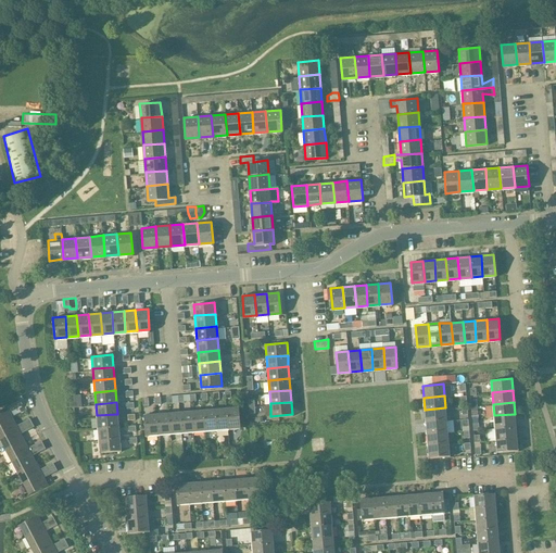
[(240,427),(239,405),(226,406),(228,428),(240,427)]
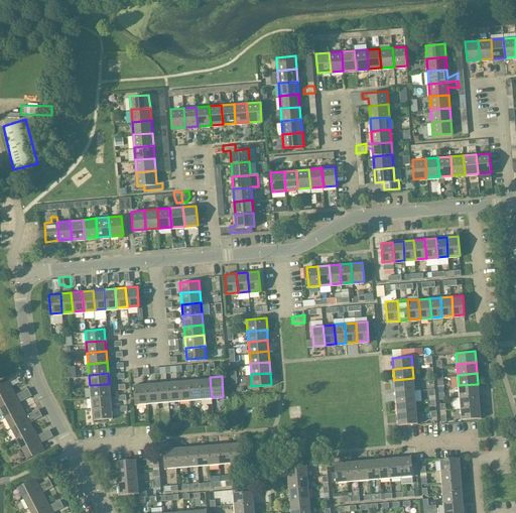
[(6,377),(0,379),(0,392),(11,387),(6,377)]
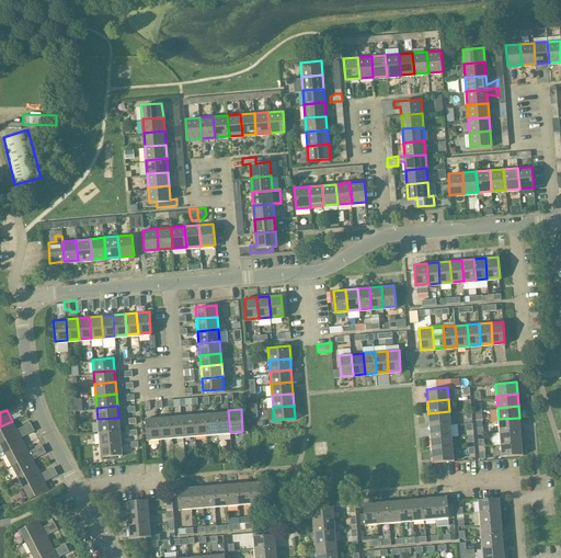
[(228,410),(216,411),(218,433),(230,432),(228,410)]
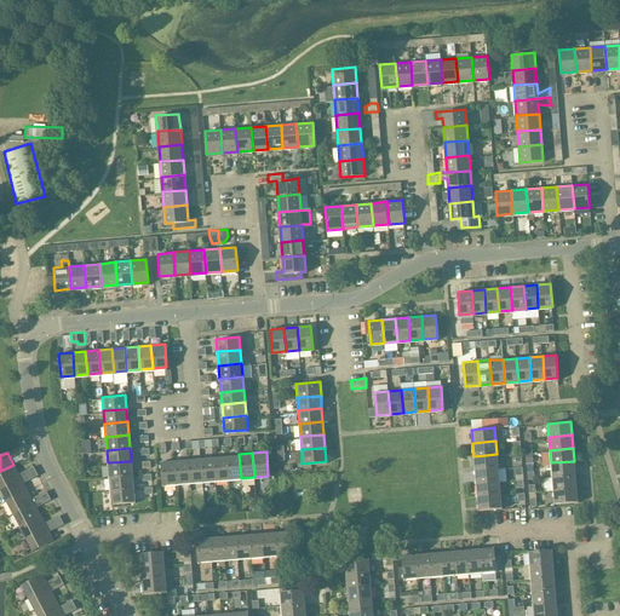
[(227,455),(228,479),(241,478),(239,454),(227,455)]
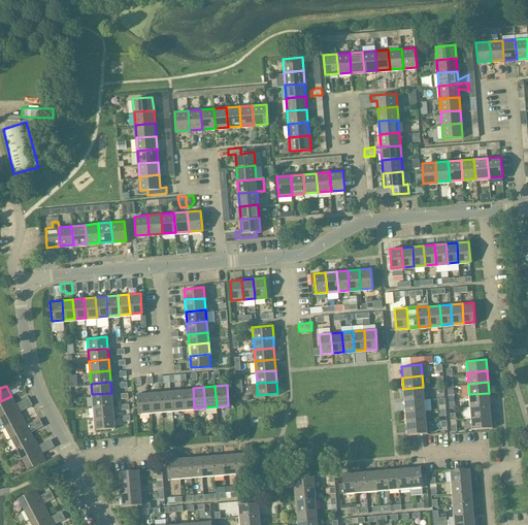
[(424,398),(423,387),(403,389),(404,400),(424,398)]
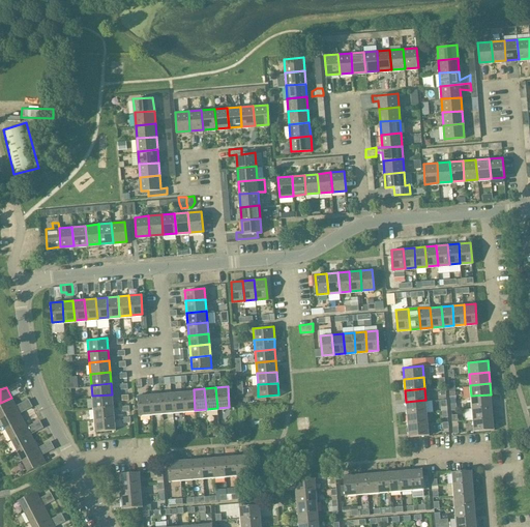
[(194,389),(182,390),(184,410),(195,410),(194,389)]
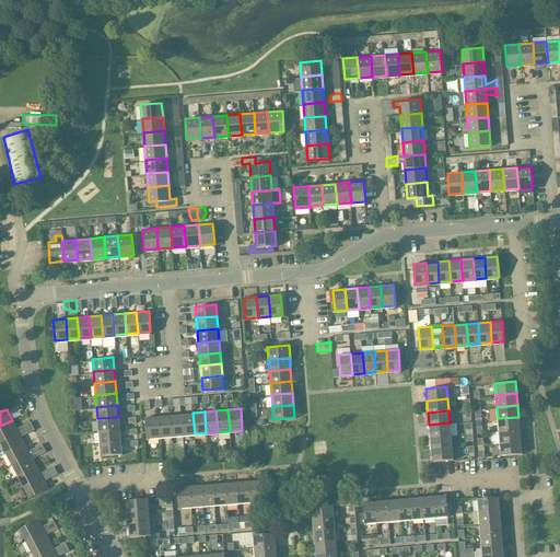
[(193,413),(181,414),(183,434),(195,433),(193,413)]
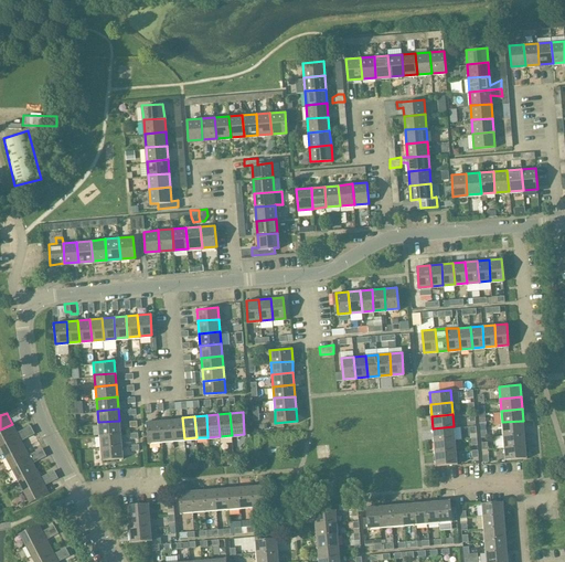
[(182,417),(170,419),(172,439),(184,438),(182,417)]
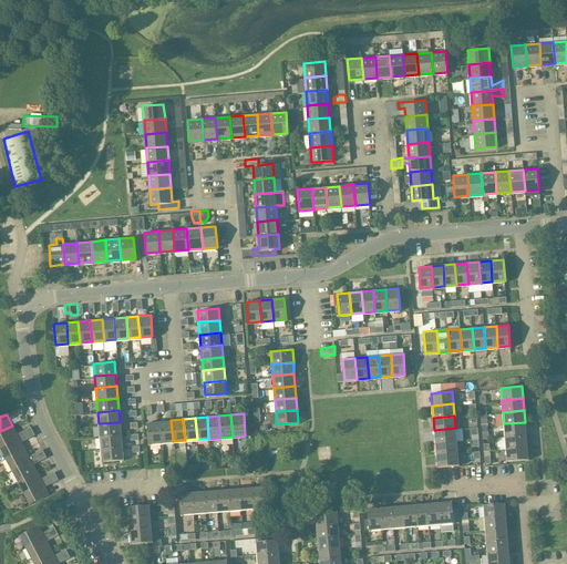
[(158,421),(161,442),(173,441),(171,420),(158,421)]
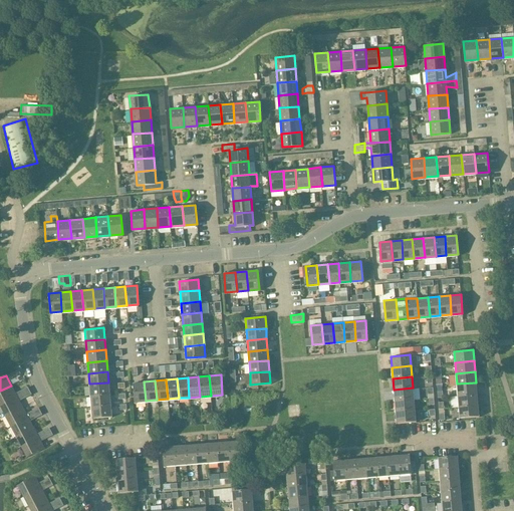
[(133,382),(135,402),(146,401),(144,381),(133,382)]
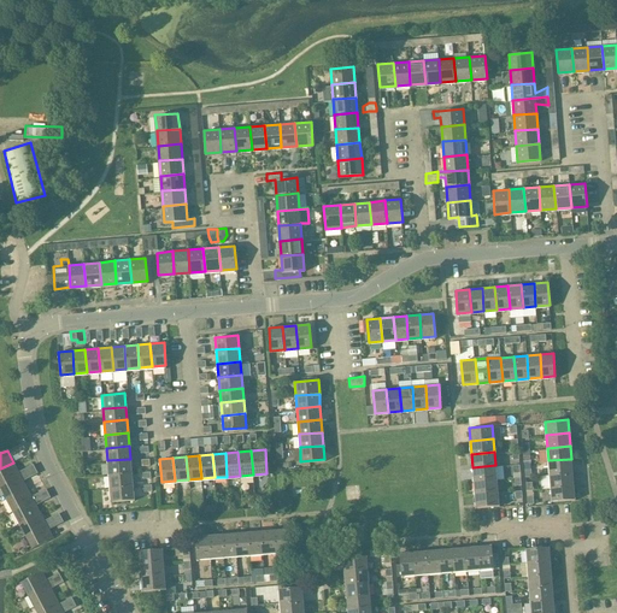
[(107,460),(109,473),(131,471),(130,459),(107,460)]
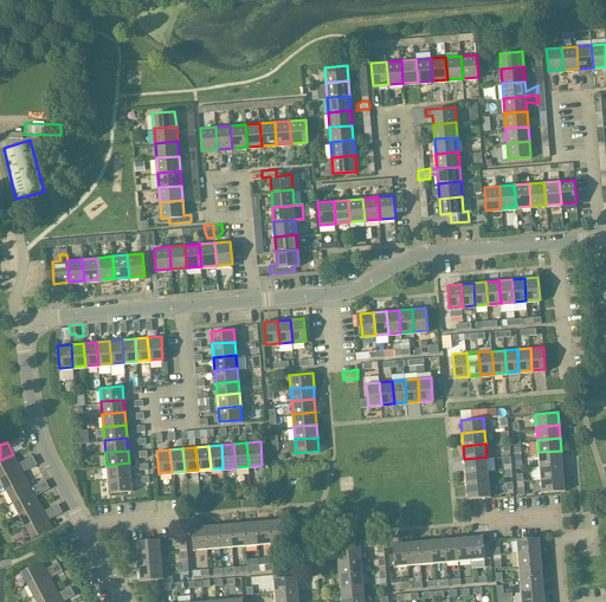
[(562,464),(561,451),(539,452),(540,465),(562,464)]
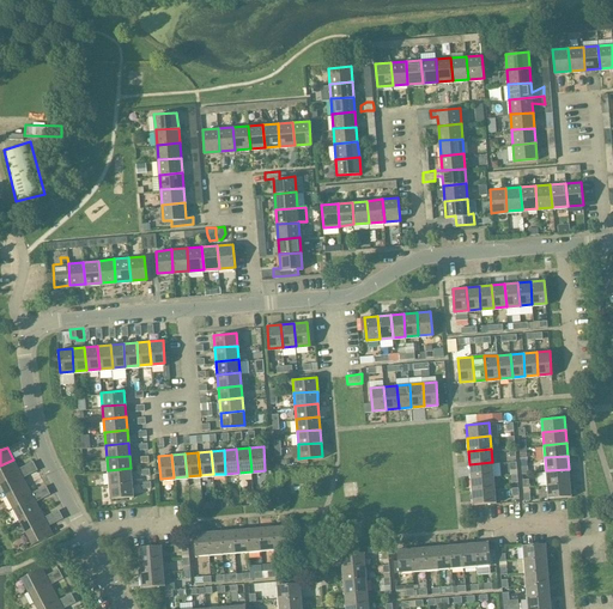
[(13,460),(0,466),(0,481),(20,472),(13,460)]
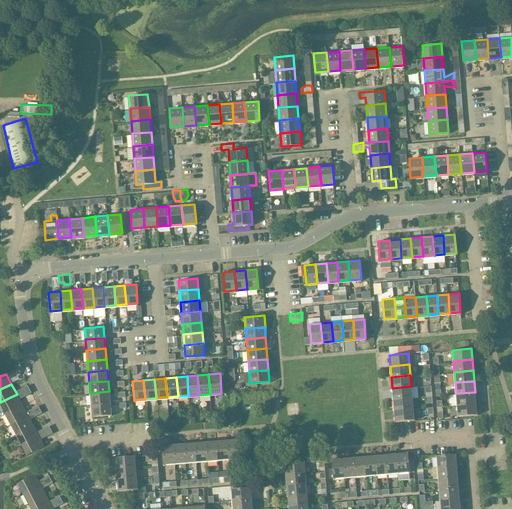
[(411,386),(392,388),(393,398),(412,397),(411,386)]
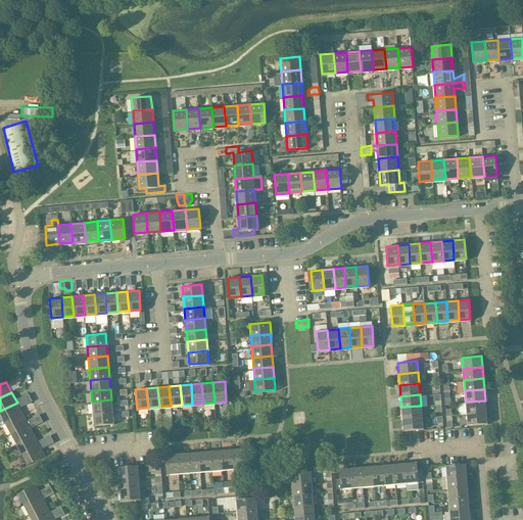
[(92,402),(93,413),(112,411),(111,399),(92,402)]
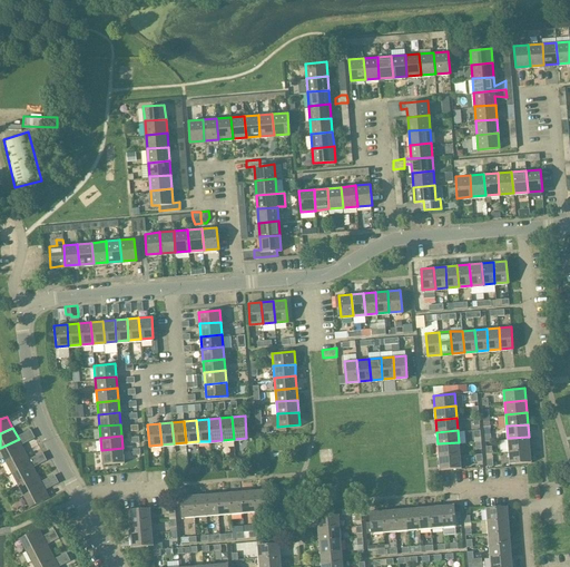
[(529,437),(508,438),(509,450),(530,448),(529,437)]
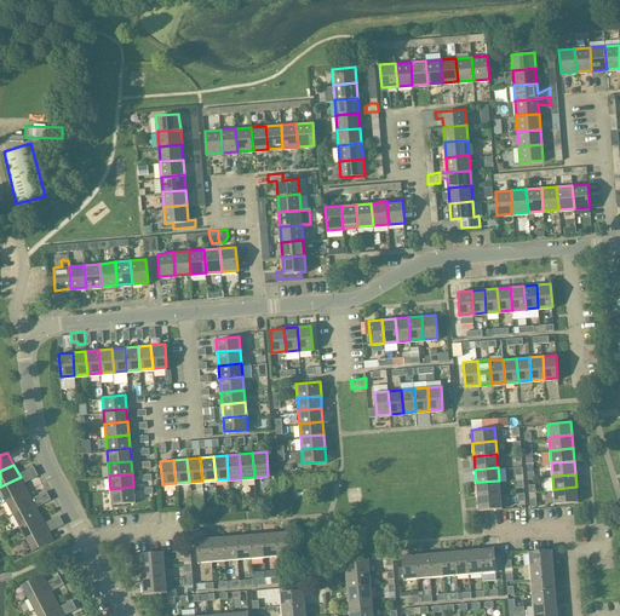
[(21,477),(0,487),(0,488),(6,500),(27,489),(21,477)]
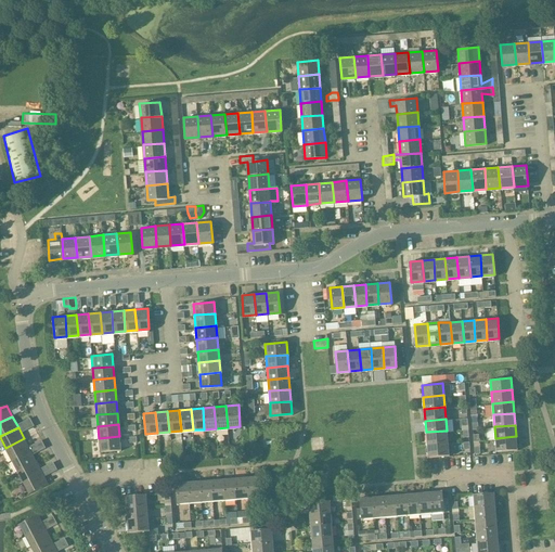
[(427,444),(448,443),(447,431),(426,432),(427,444)]
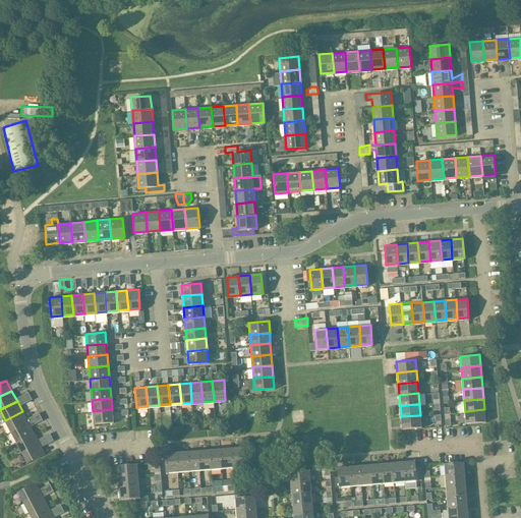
[(94,422),(113,420),(112,409),(93,411),(94,422)]
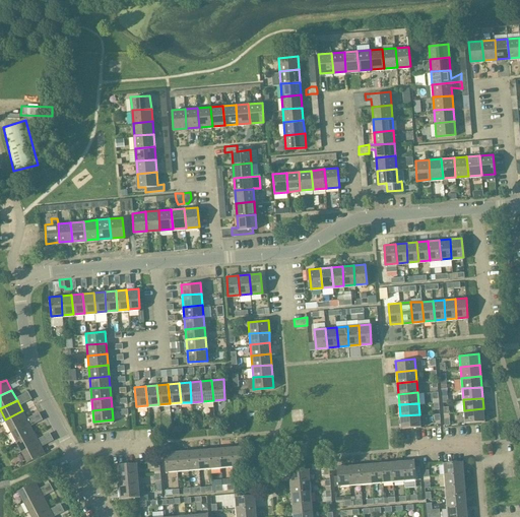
[(484,421),(483,408),(464,410),(465,422),(484,421)]
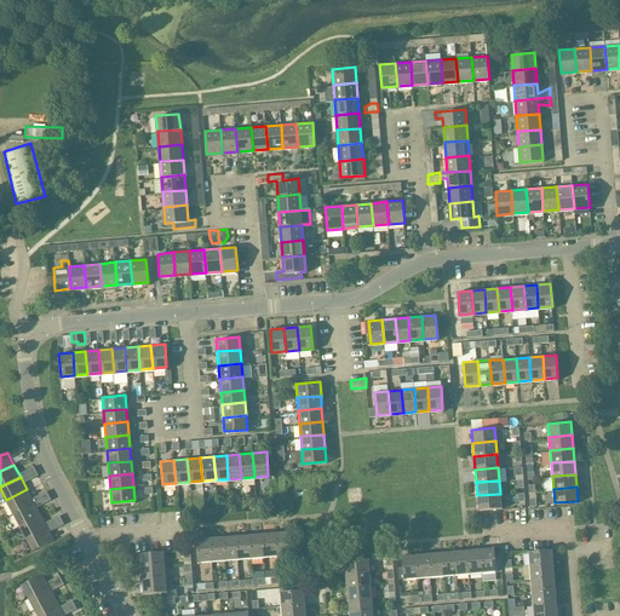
[(27,489),(6,500),(12,512),(33,501),(27,489)]
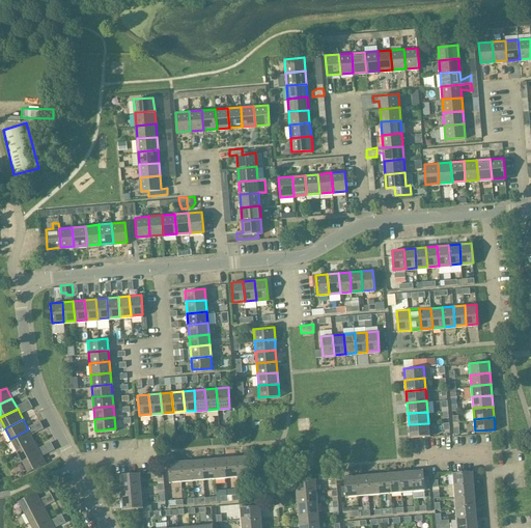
[(410,436),(429,435),(428,423),(409,424),(410,436)]
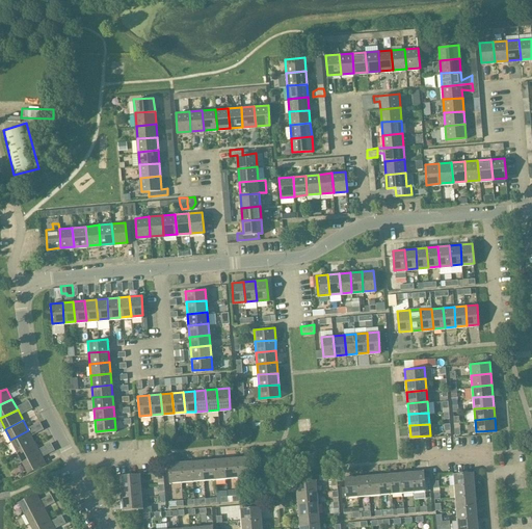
[(34,442),(28,430),(10,440),(17,450),(34,442)]
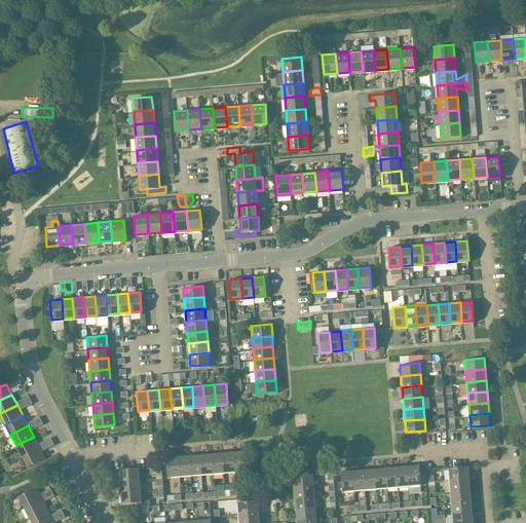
[(39,447),(34,437),(16,445),(22,456),(39,447)]
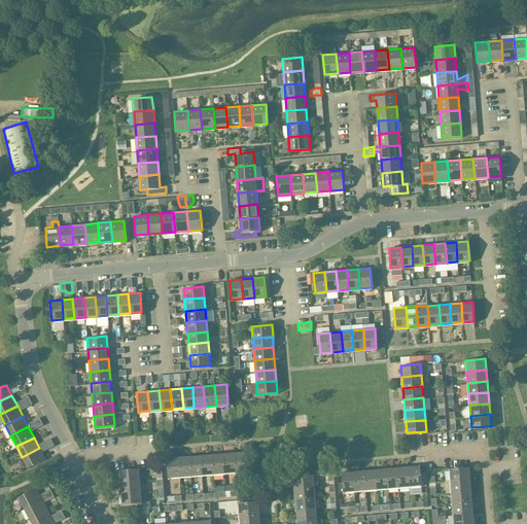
[(28,467),(44,458),(39,448),(22,457),(28,467)]
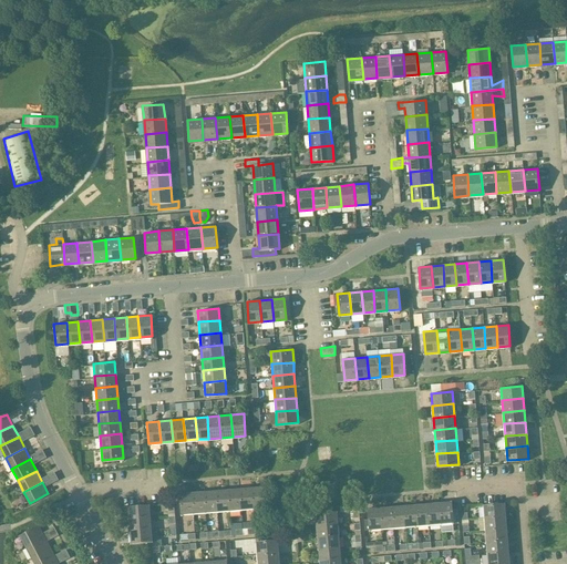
[(264,486),(251,488),(253,508),(266,508),(264,486)]
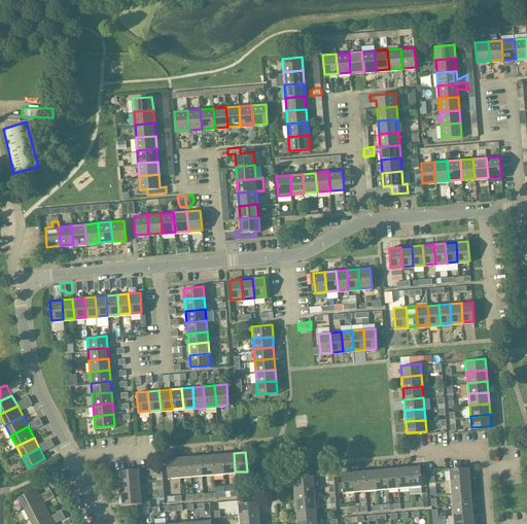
[(222,453),(211,454),(213,474),(224,473),(222,453)]
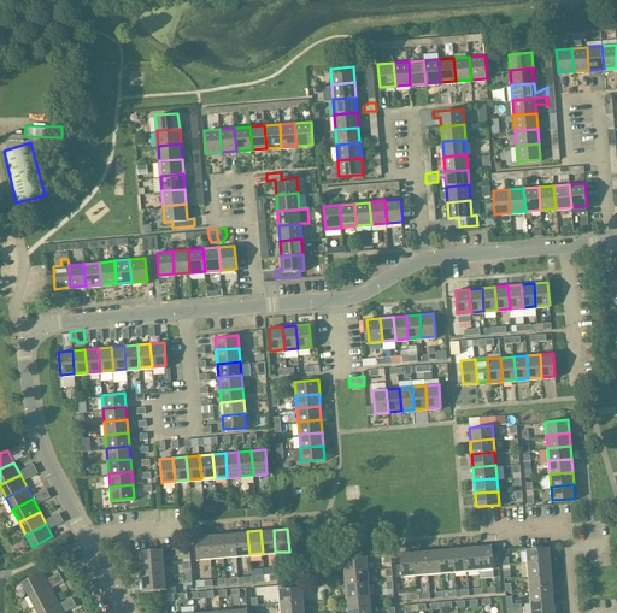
[(263,553),(275,552),(274,530),(260,530),(263,553)]
